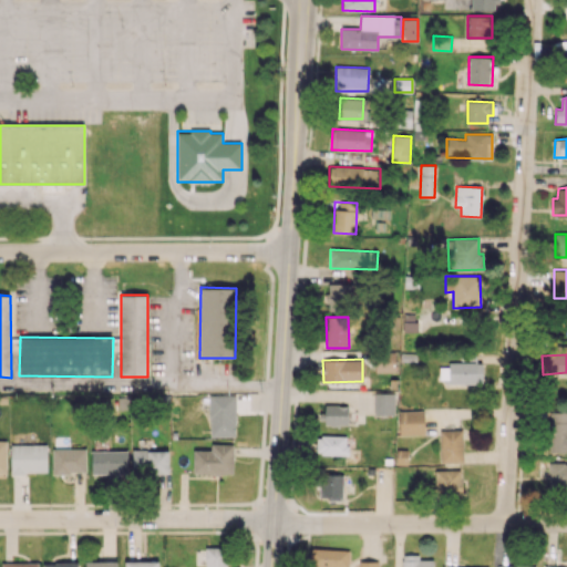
[(375,372),(395,371),(395,359),(375,359),(375,372)]
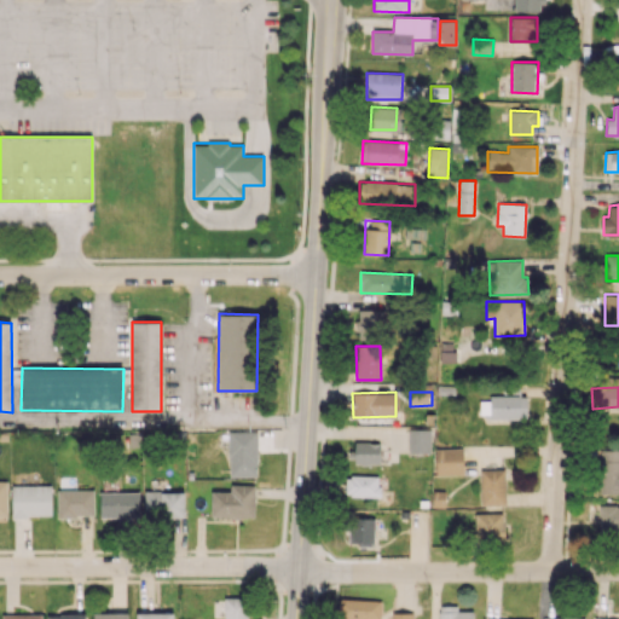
[(490,418),(527,418),(527,395),(490,395),(490,418)]
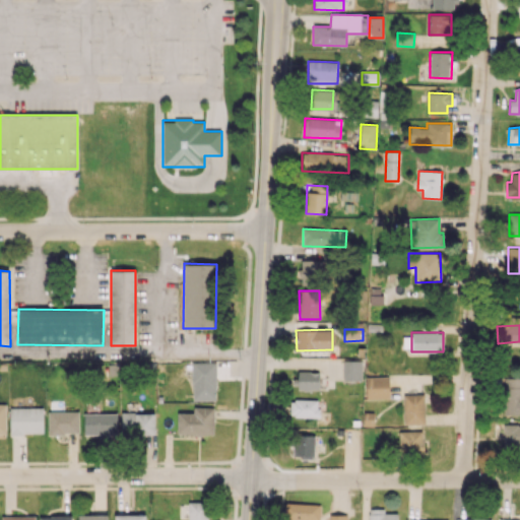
[(343,380),(362,381),(362,361),(343,360),(343,380)]
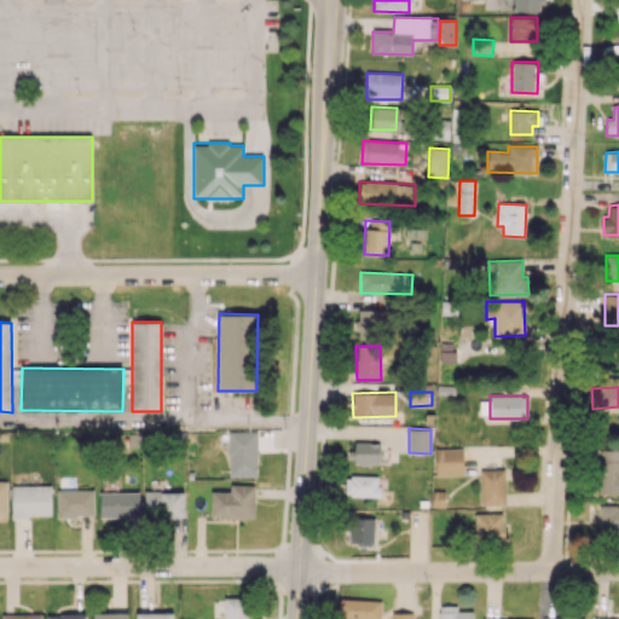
[(229,476),(256,476),(258,432),(229,431),(229,476)]
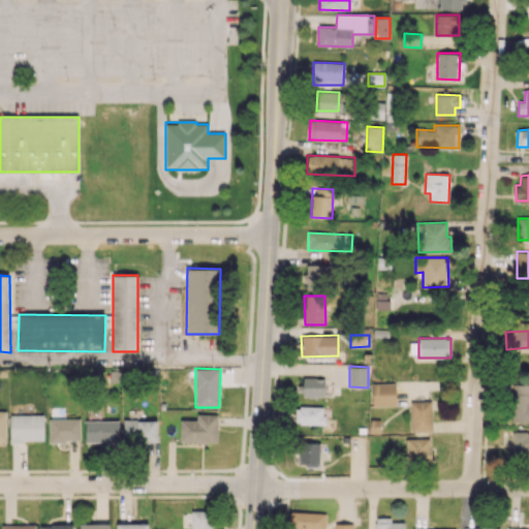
[(324,377),(304,377),(303,397),(324,397),(324,377)]
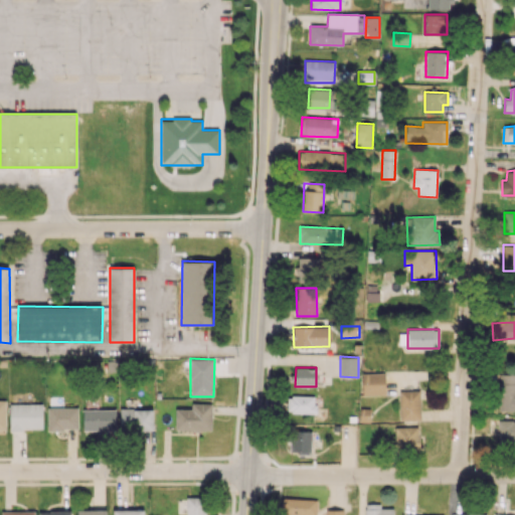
[(362,395),(385,394),(385,373),(362,373),(362,395)]
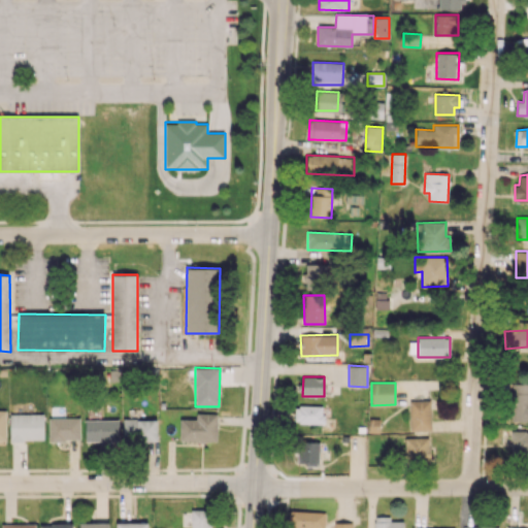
[(527,383),(512,384),(512,421),(527,421),(527,383)]
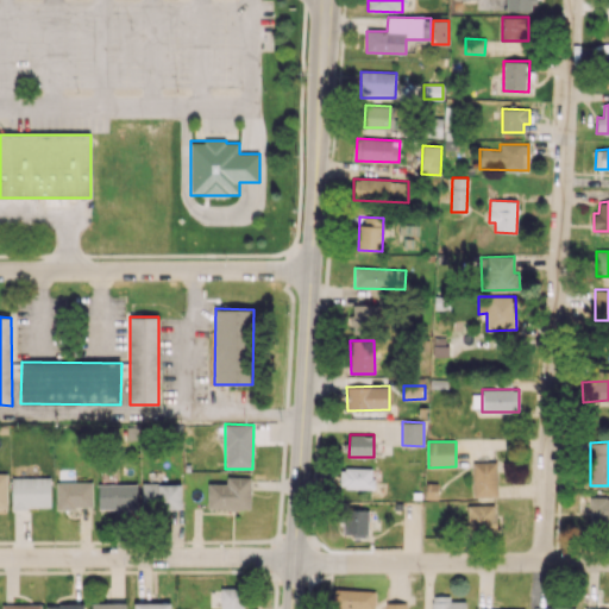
[(497,462),(472,462),(473,497),(497,496),(497,462)]
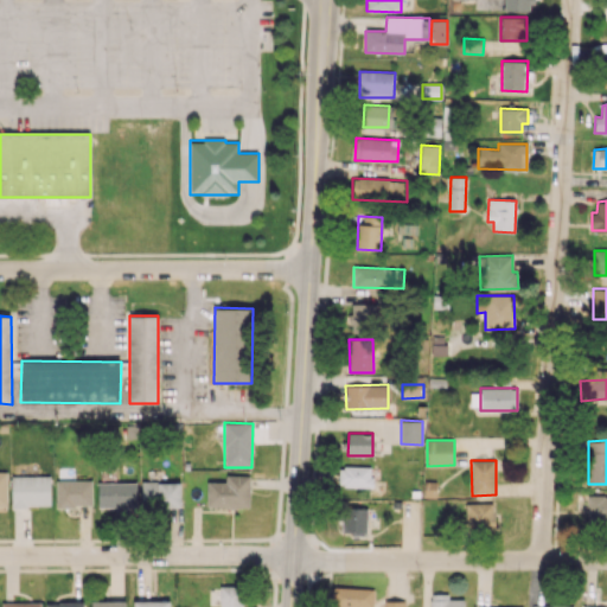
[(339,466),(339,486),(372,486),(372,466),(339,466)]
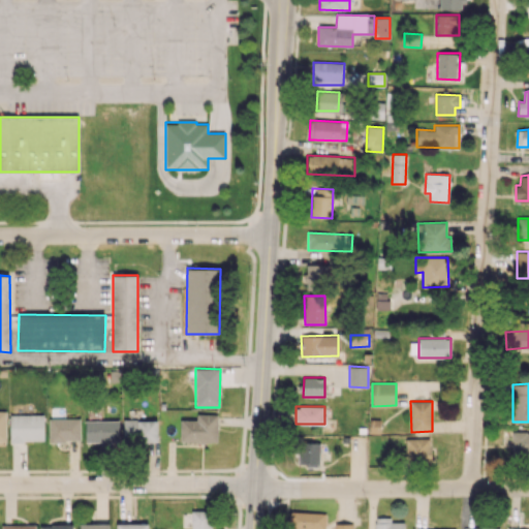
[(9,441),(43,441),(43,414),(9,415),(9,441)]
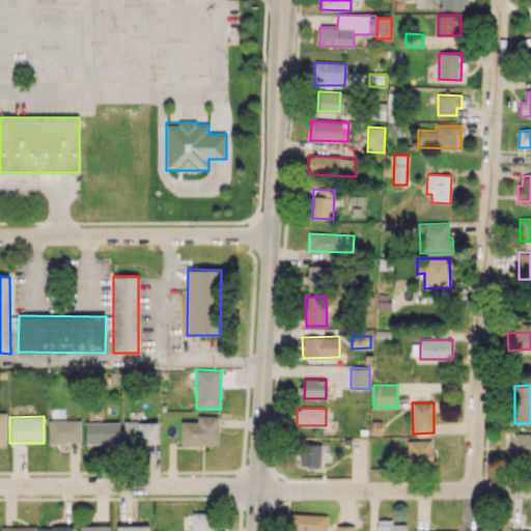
[(219,416),(198,416),(198,422),(182,421),(180,443),(218,444),(219,416)]
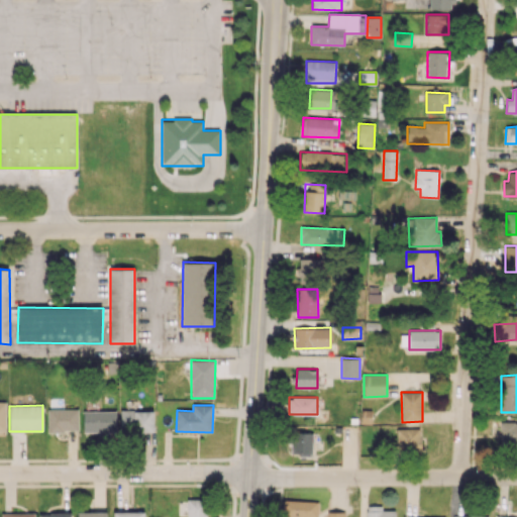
[(79,409),(47,409),(47,431),(79,431),(79,409)]
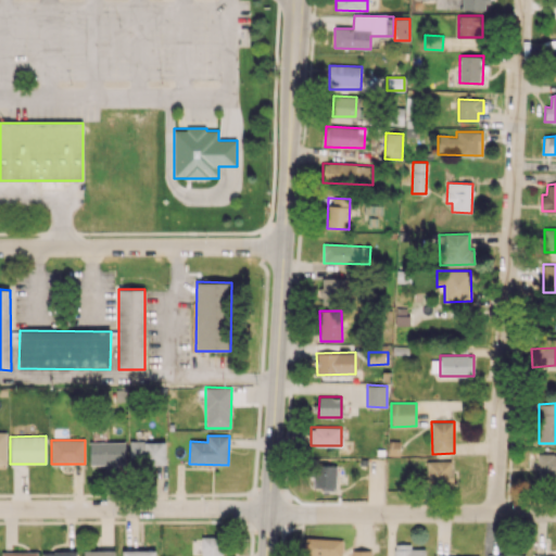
[(89,442),(90,465),(126,464),(125,442),(89,442)]
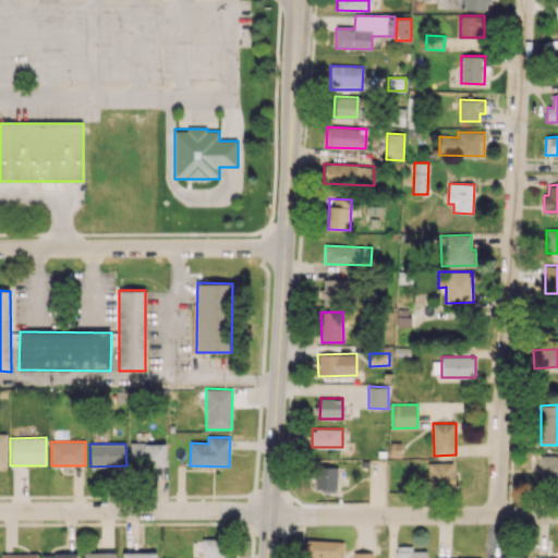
[(166,466),(166,444),(131,444),(131,466),(166,466)]
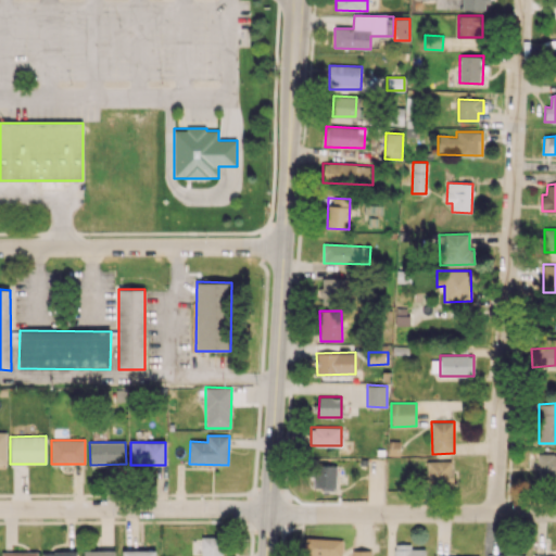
[(539,477),(555,476),(555,454),(538,455),(539,477)]
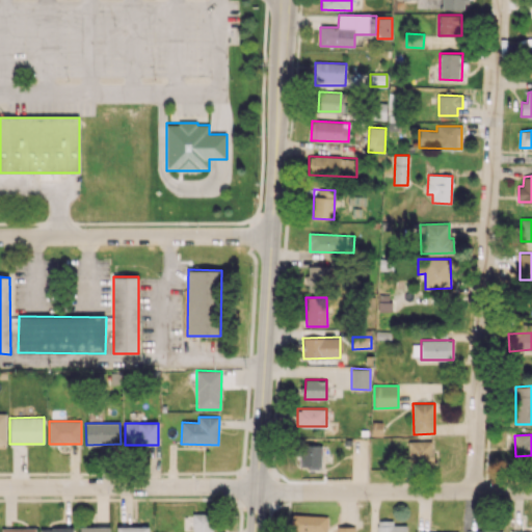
[(433,462),(432,441),(408,441),(408,462),(433,462)]
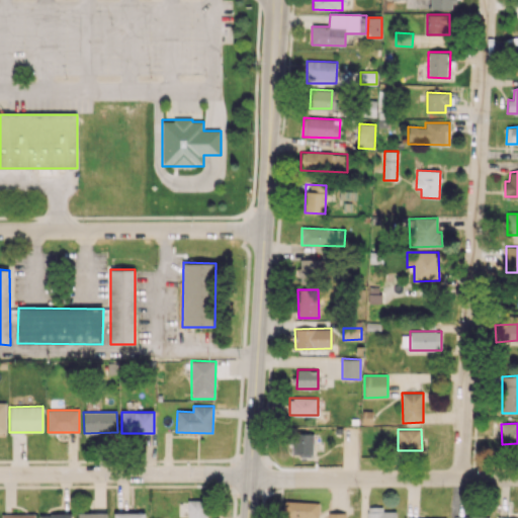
[(313,433),(292,433),(292,455),(313,455),(313,433)]
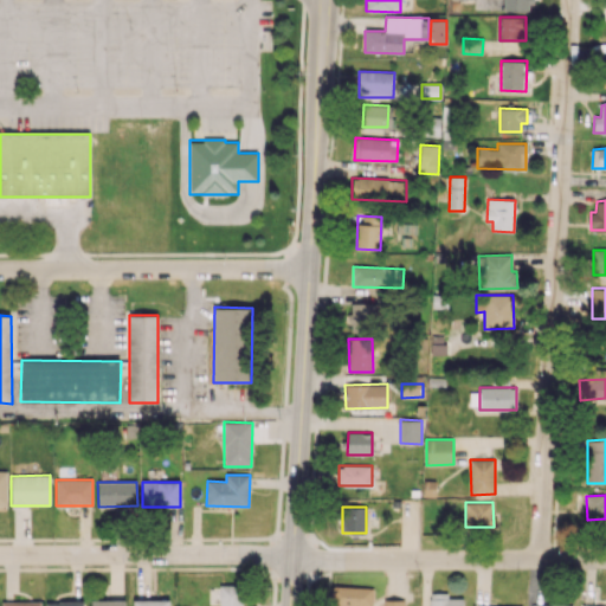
[(219,605),(242,605),(242,585),(219,585),(219,605)]
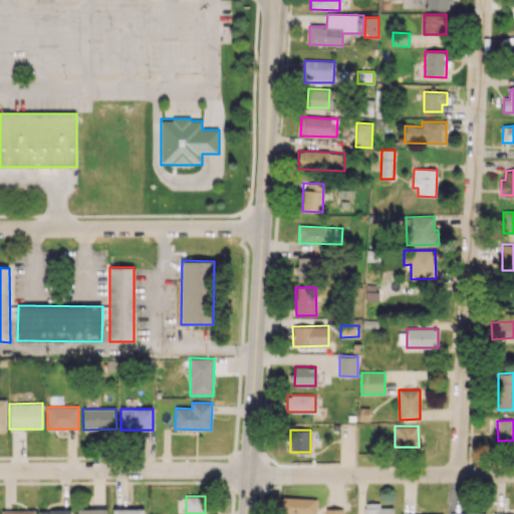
[(315,513),(316,499),(281,498),(280,513),(315,513)]
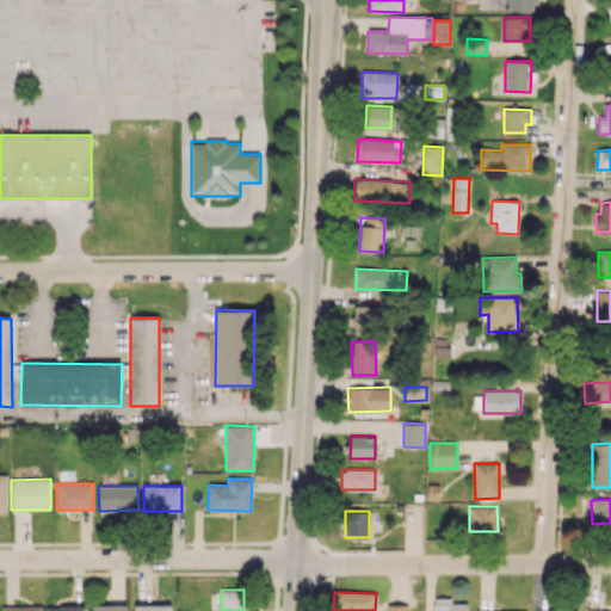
[(467,610),(468,603),(451,604),(451,598),(433,598),(433,610),(467,610)]
